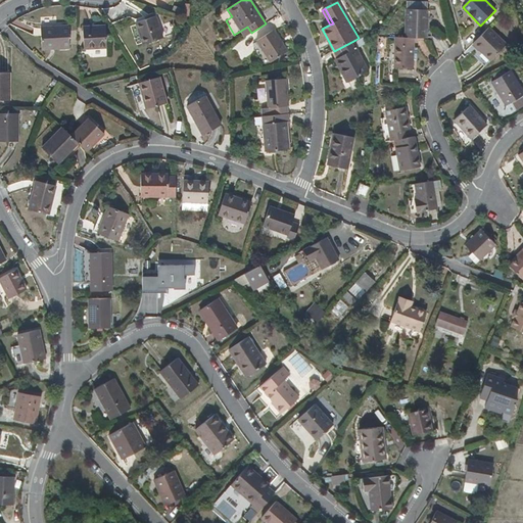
[(414,38),(427,39),(428,10),(408,9),(406,38),(414,38)]
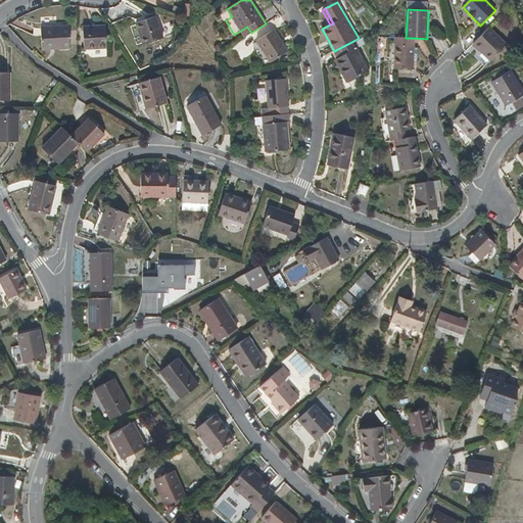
[(136,24),(143,45),(163,38),(156,16),(136,24)]
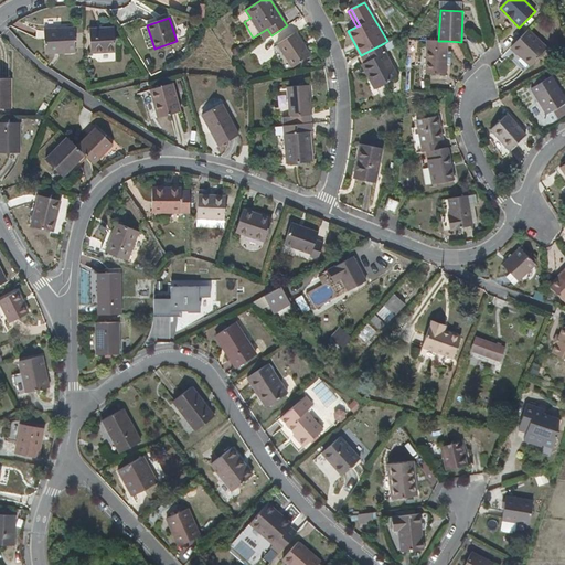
[(116,53),(115,28),(89,28),(91,54),(116,53)]
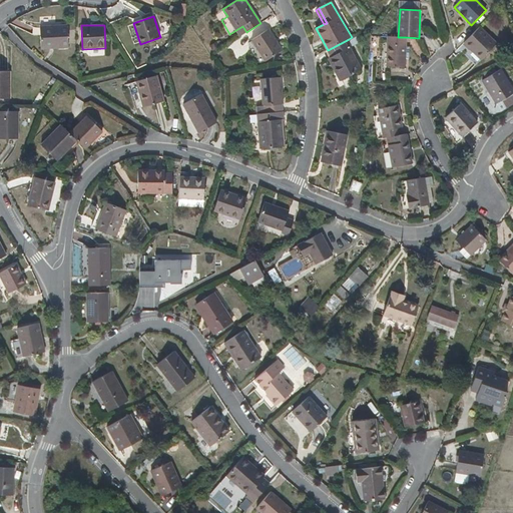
[(68,46),(68,26),(41,27),(41,47),(68,46)]
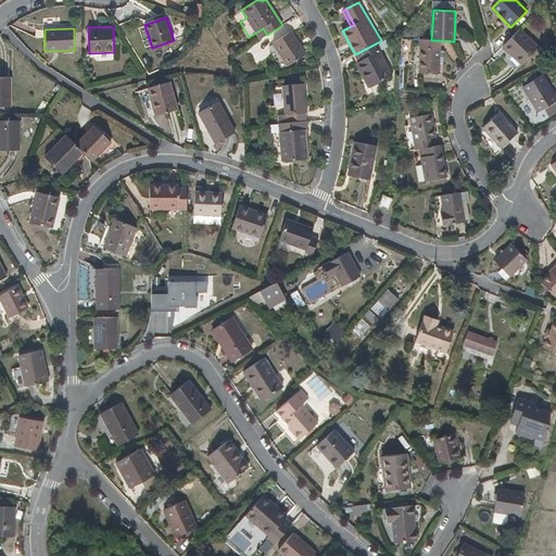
[(520,29),(503,47),(521,64),(539,47),(520,29)]
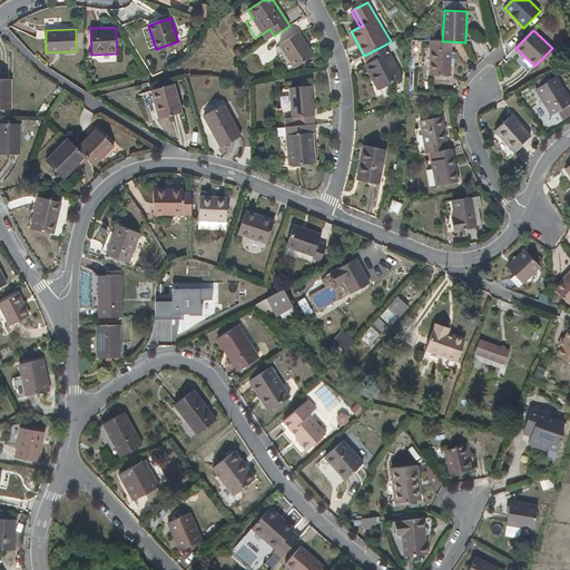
[(295,68),(314,56),(300,32),(281,45),(295,68)]
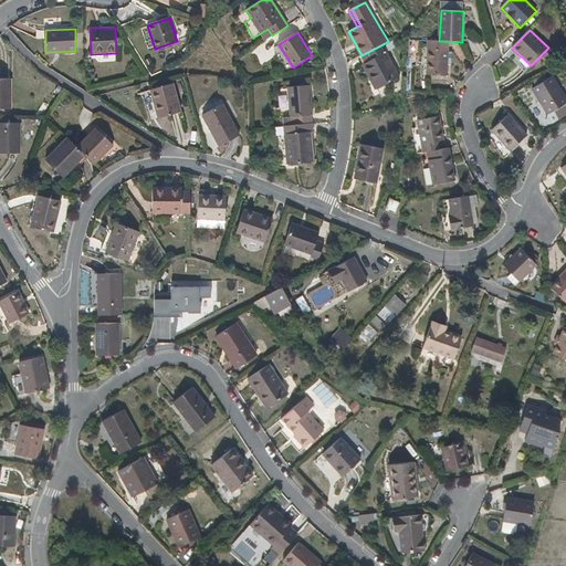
[(448,41),(439,41),(428,40),(427,72),(447,73),(447,64),(451,64),(451,52),(448,52),(448,41)]
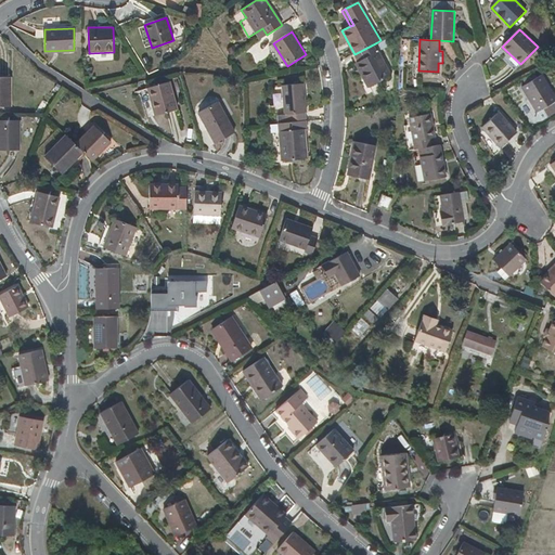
[(355,54),(353,54),(370,87),(390,75),(377,52),(381,50),(377,42),(355,54)]
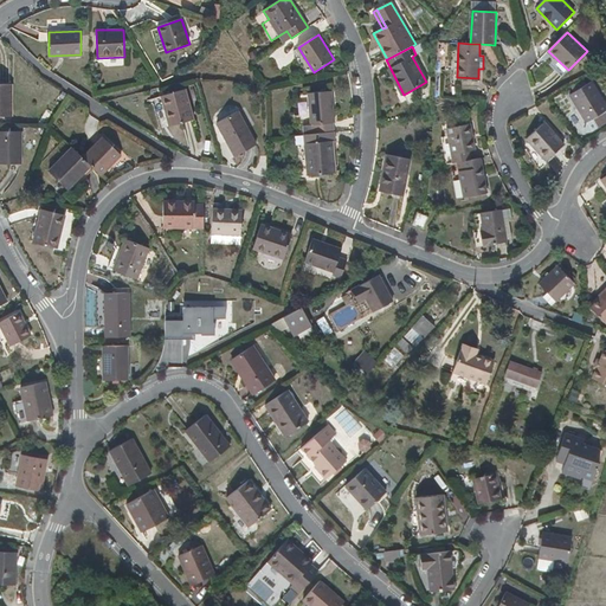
[(605,104),(593,83),(571,96),(587,123),(593,120),(598,128),(605,122),(605,104)]
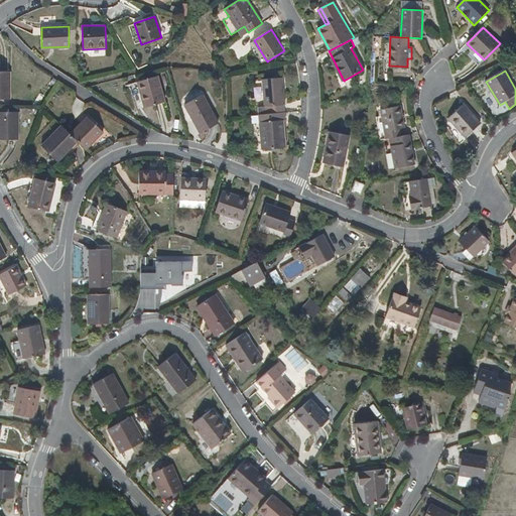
[(0,72),(0,99),(10,99),(10,72),(0,72)]
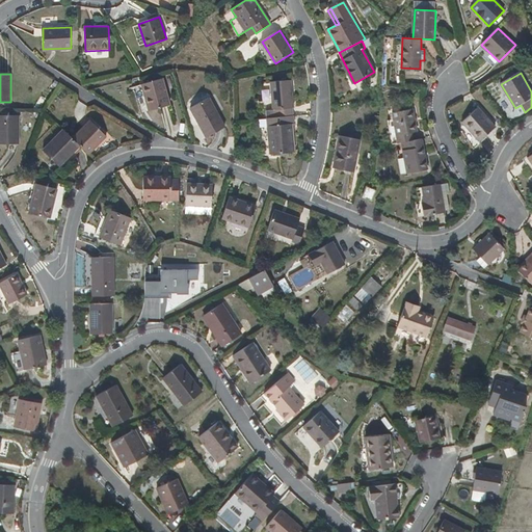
[(150,111),(170,105),(163,79),(141,84),(150,111)]
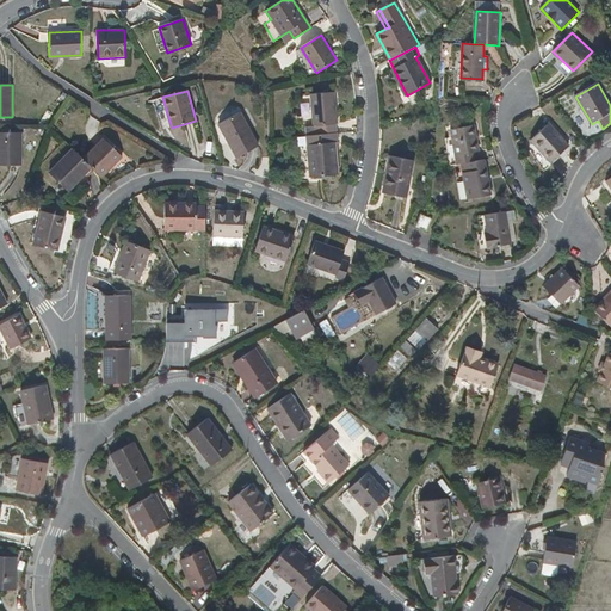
[(312,94),(314,125),(338,124),(335,93),(312,94)]
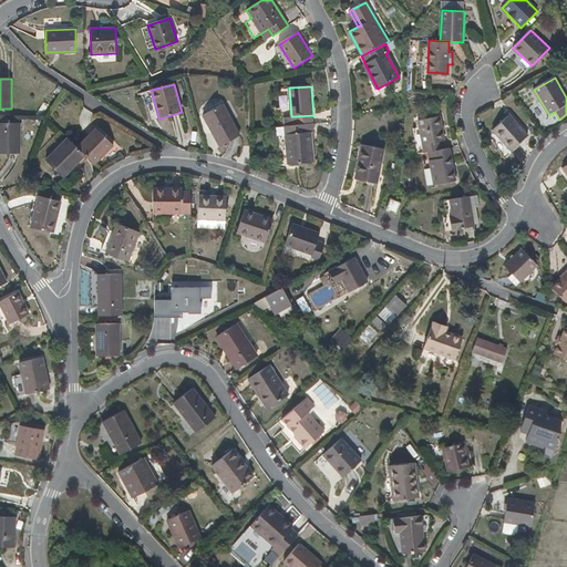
[(240,135),(223,104),(203,115),(219,147),(240,135)]
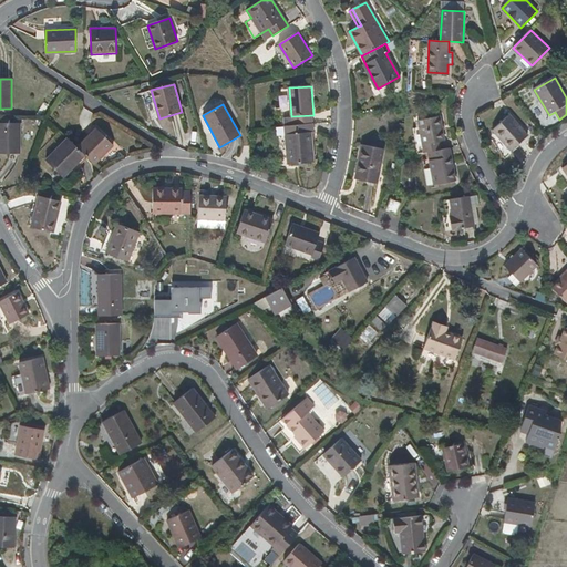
[(493,131),(512,151),(528,135),(511,115),(493,131)]
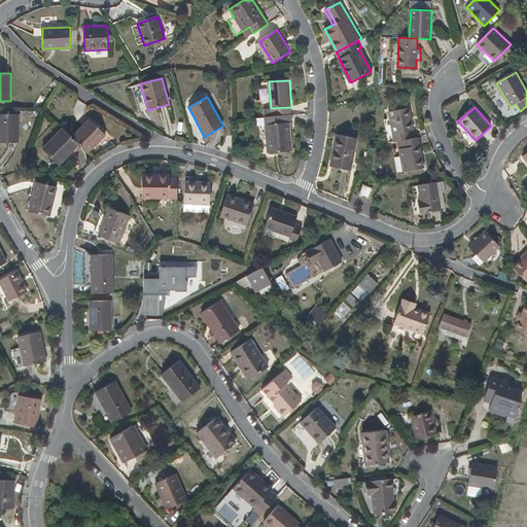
[(397,141),(410,139),(409,131),(414,131),(410,108),(382,113),(387,143),(397,141)]
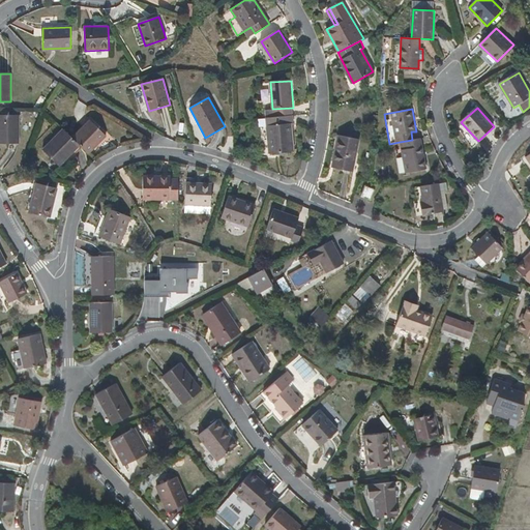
[(20,115),(0,115),(0,143),(20,143),(20,115)]
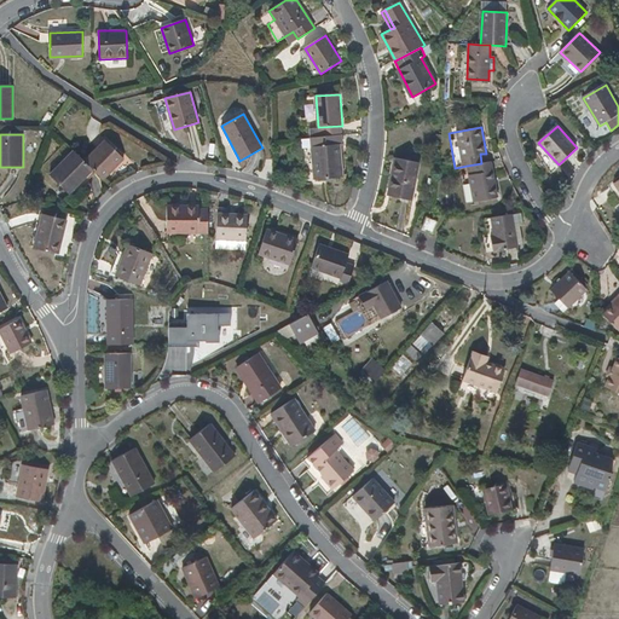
[(343,144),(342,134),(311,137),(311,148),(314,179),(343,177),(341,144),(343,144)]
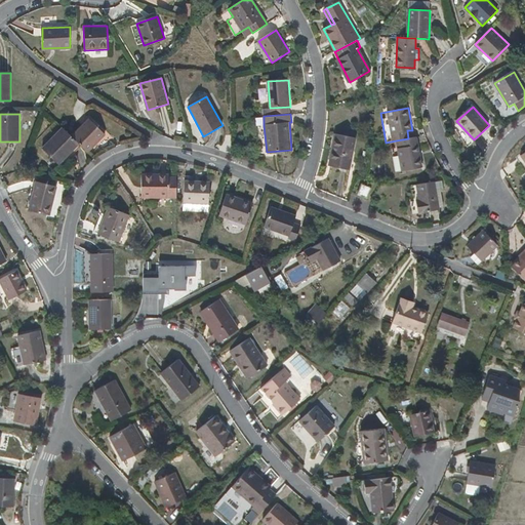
[(79,144),(88,152),(105,134),(89,119),(72,136),(79,144)]
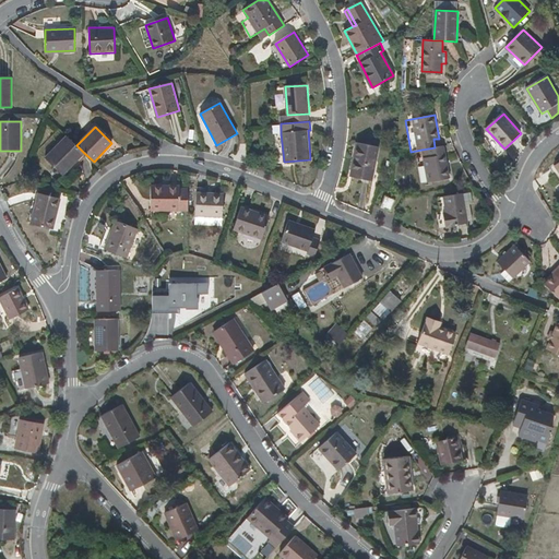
[(84,153),(76,145),(66,135),(45,157),(62,176),(84,153)]
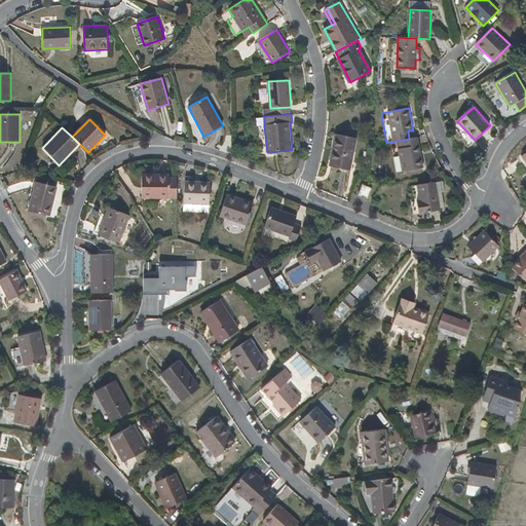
[(350,171),(357,139),(336,135),(333,146),(335,147),(331,165),(350,171)]
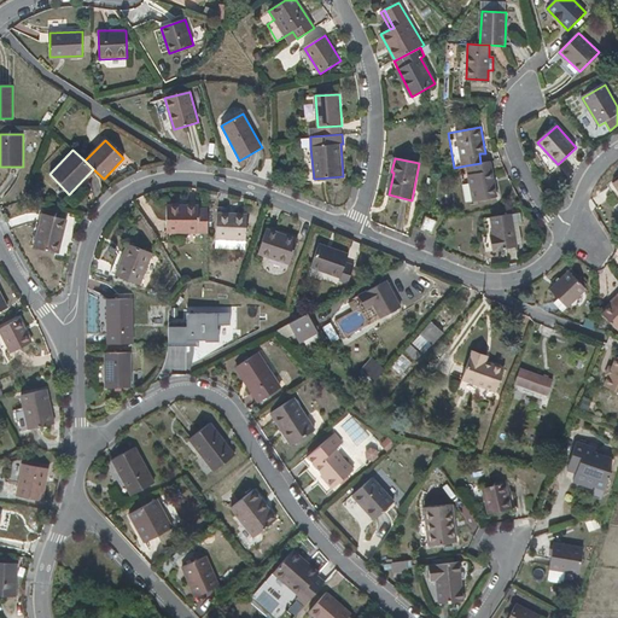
[(496,197),(490,162),(481,163),(466,165),(468,175),(460,176),(465,203),(496,197)]
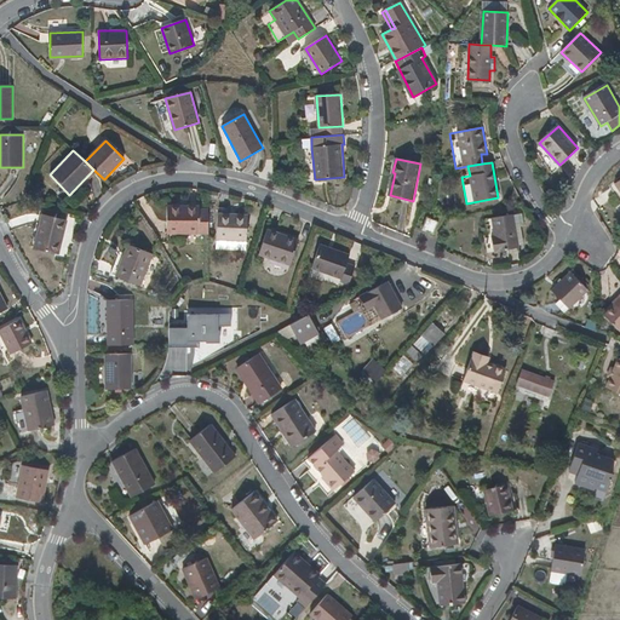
[(208,234),(208,211),(200,211),(200,207),(168,207),(168,233),(208,234)]
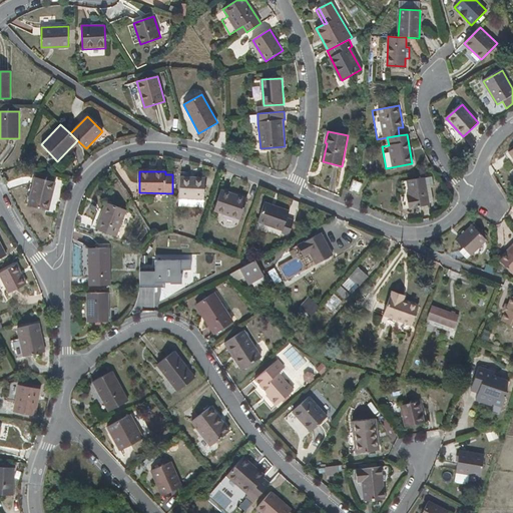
[(181,176),(179,205),(204,207),(205,178),(181,176)]
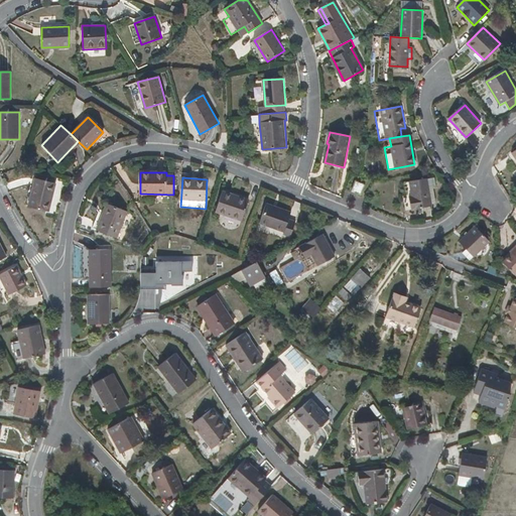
[(34,178),(28,207),(49,212),(56,183),(34,178)]
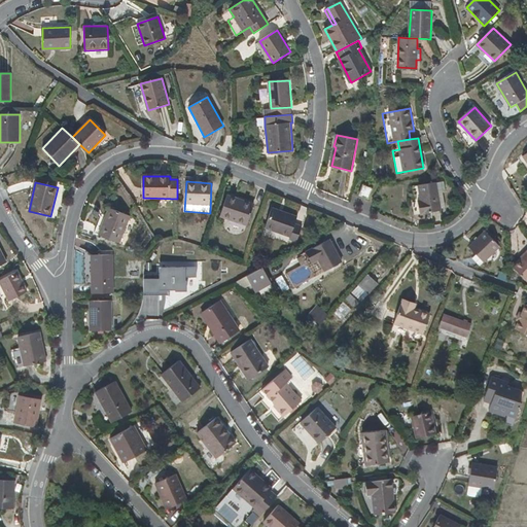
[(441,211),(436,183),(412,187),(414,201),(411,201),(414,216),(441,211)]
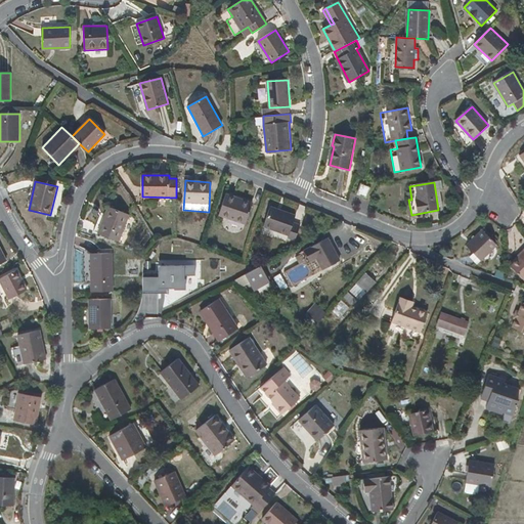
[(362,185),(358,193),(366,198),(370,188),(362,185)]
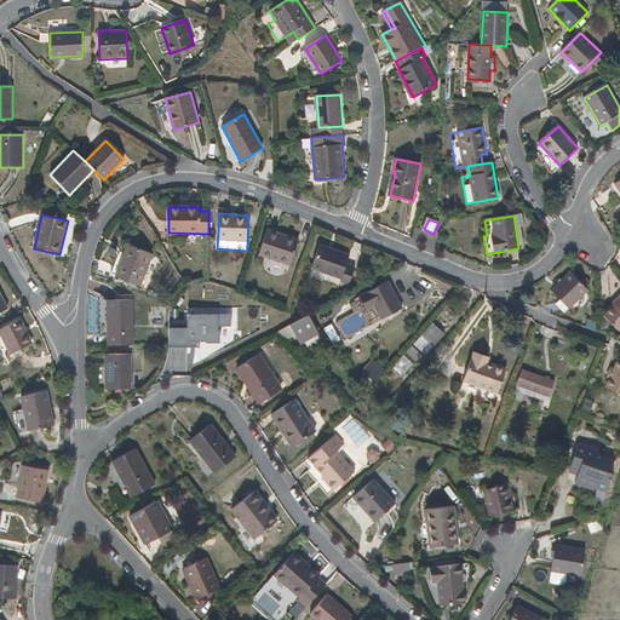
[(268,230),(259,254),(291,265),(299,240),(268,230)]
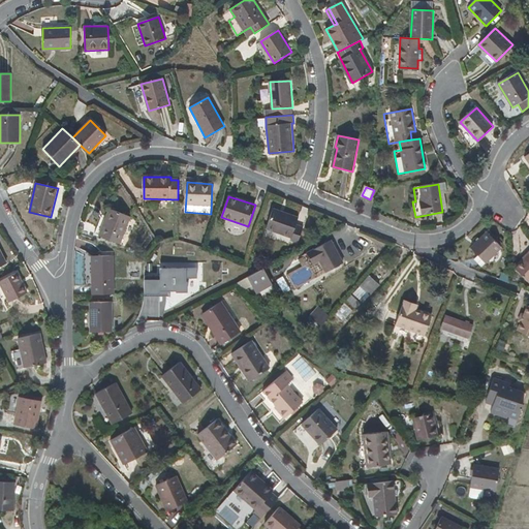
[(99,236),(120,244),(130,217),(110,209),(99,236)]
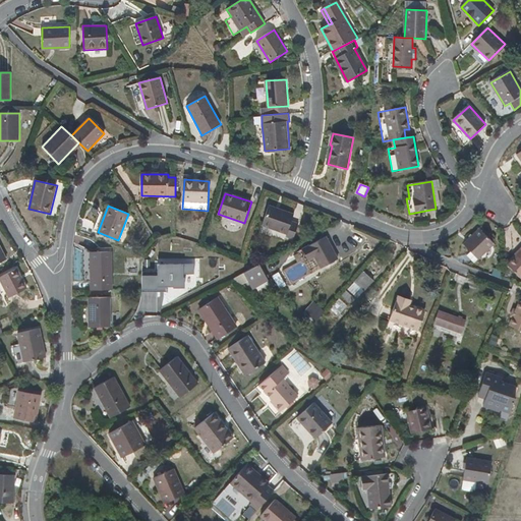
[(294,215),(270,206),(263,225),(287,235),(287,237),(293,239),(299,224),(292,221),(294,215)]
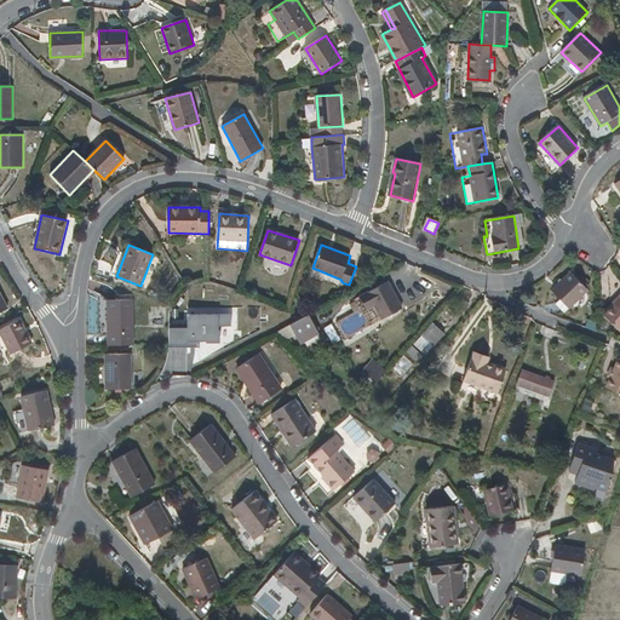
[(589,291),(586,288),(574,275),(570,271),(552,290),(570,309),(589,291)]
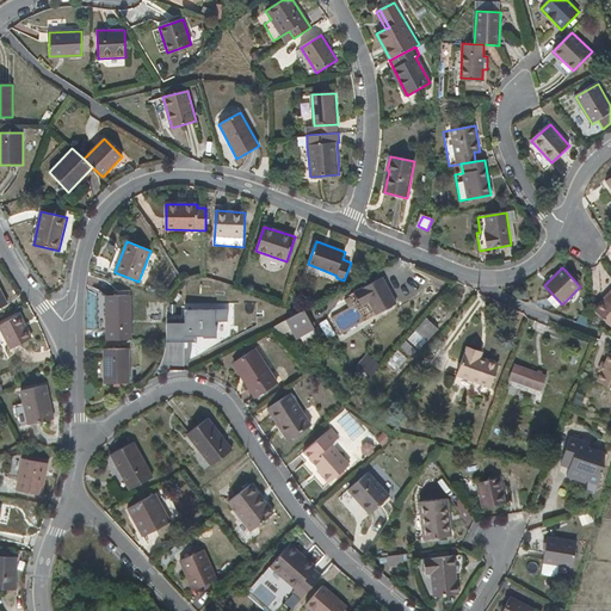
[(566,271),(578,284),(581,281),(568,267),(566,271)]
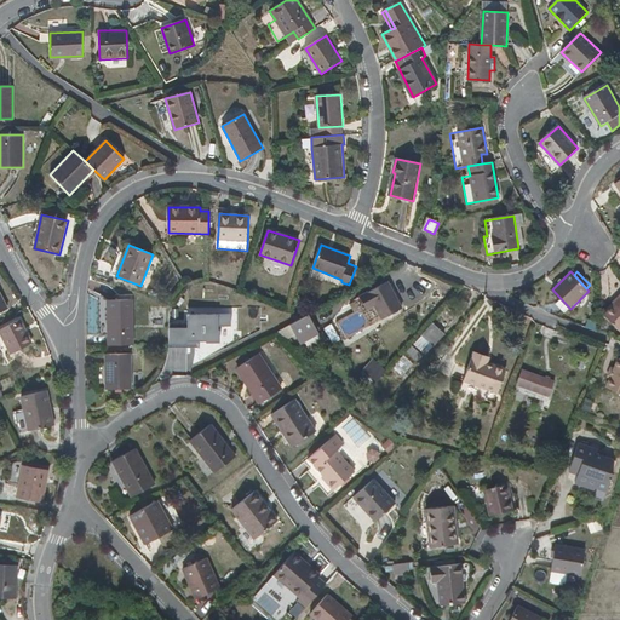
[(361,296),(367,306),(368,310),(375,306),(383,320),(403,310),(389,282),(361,296)]
